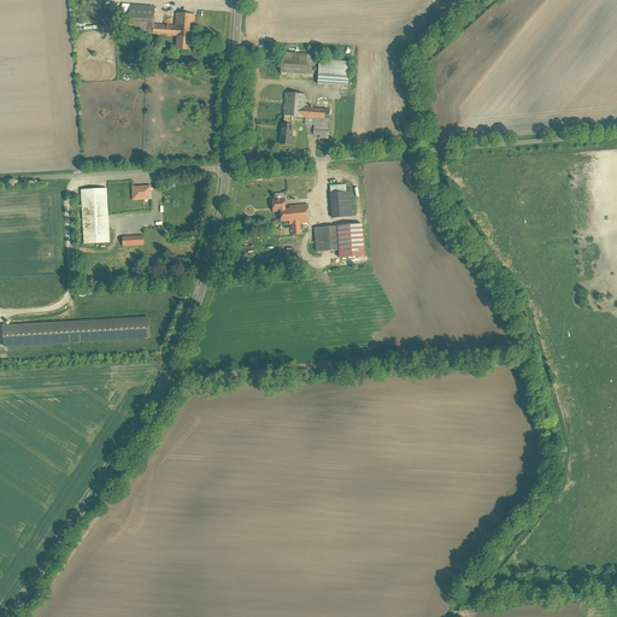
[(130,5),(128,34),(177,37),(176,51),(194,52),(197,15),(176,13),(175,27),(154,25),(156,7),(130,5)]
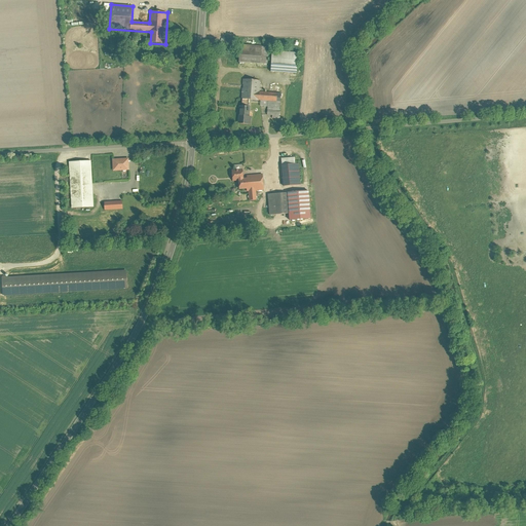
[(240,44),(239,63),(268,65),(269,46),(240,44)]
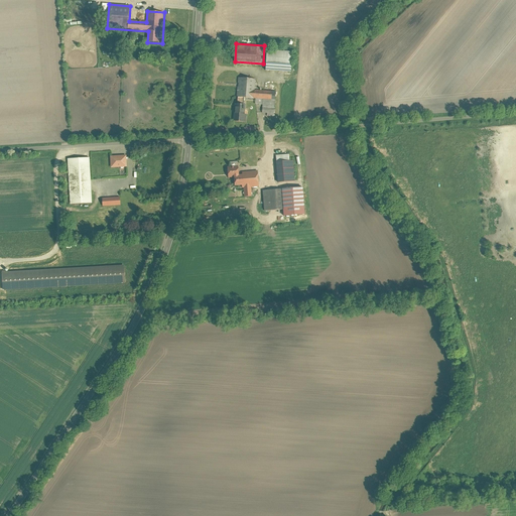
[(267,49),(266,71),(291,72),(292,51),(267,49)]
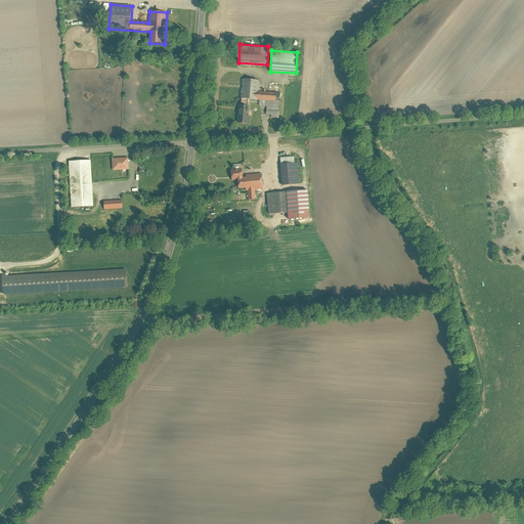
[(238,104),(236,124),(251,125),(252,117),(249,116),(249,106),(247,105),(248,98),(261,100),(260,105),(268,106),(267,114),(278,115),(280,93),(260,91),(261,80),(243,78),(241,104),(238,104)]
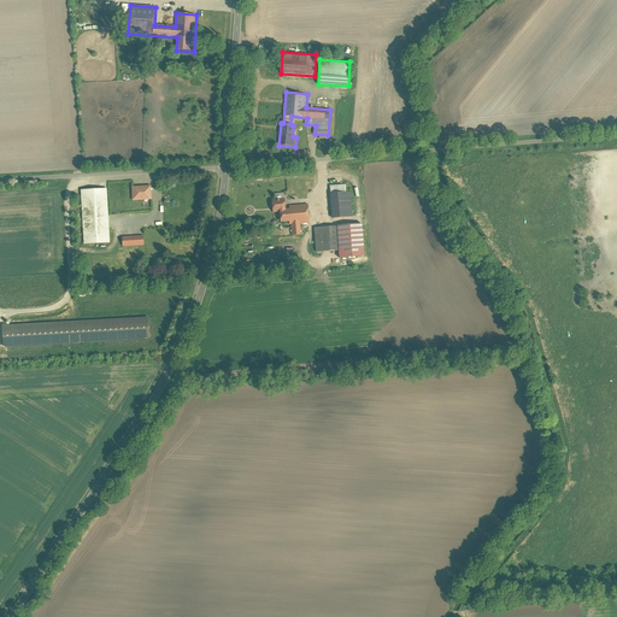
[(329,186),(333,219),(353,217),(351,192),(348,192),(348,184),(329,186)]
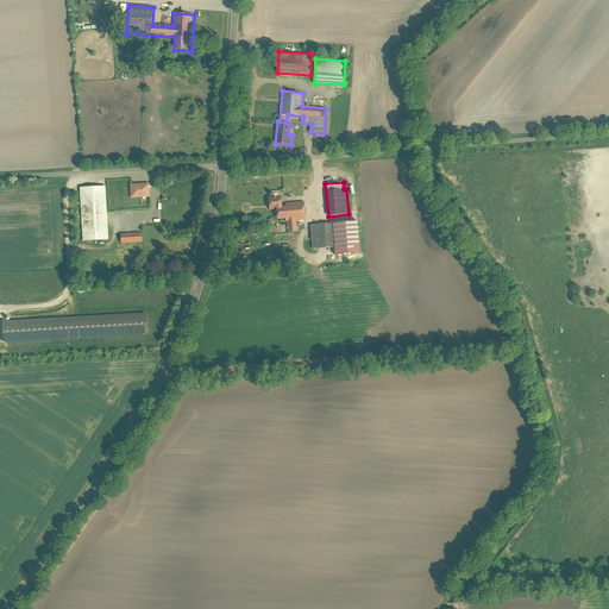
[(131,184),(131,198),(150,196),(149,184),(131,184)]
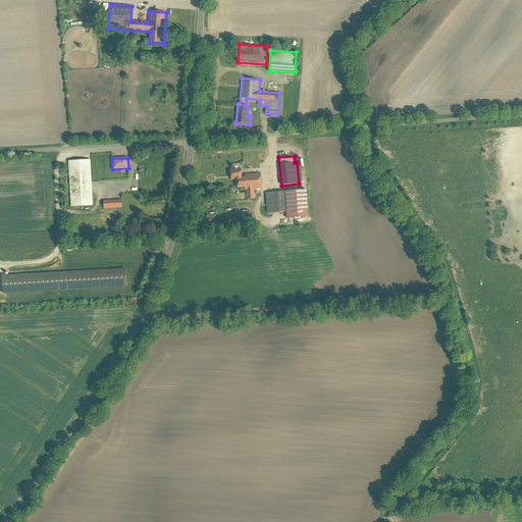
[(68,161),(71,207),(94,206),(91,159),(68,161)]
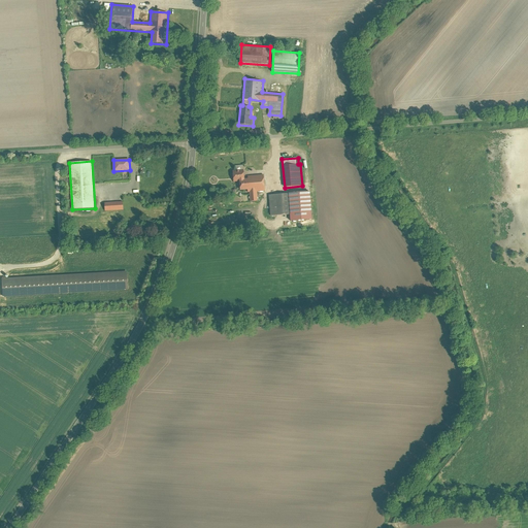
[(244,169),(232,170),(233,182),(240,182),(240,191),(249,190),(250,201),(258,201),(257,192),(265,191),(264,174),(244,176),(244,169)]
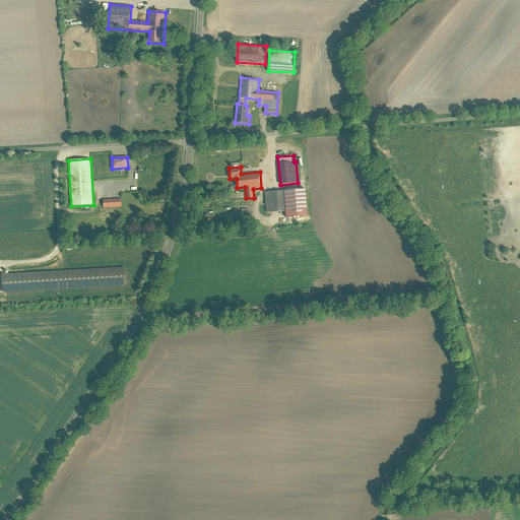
[(266,193),(268,212),(285,211),(286,217),(308,215),(306,189),(266,193)]
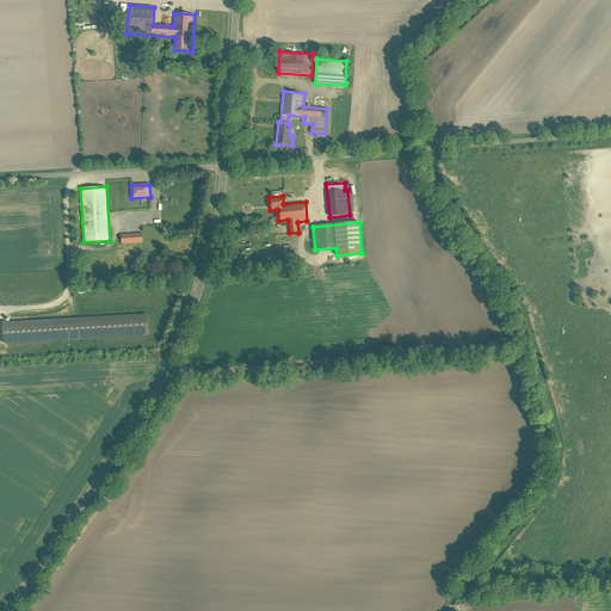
[(118,245),(143,244),(143,234),(118,235),(118,245)]
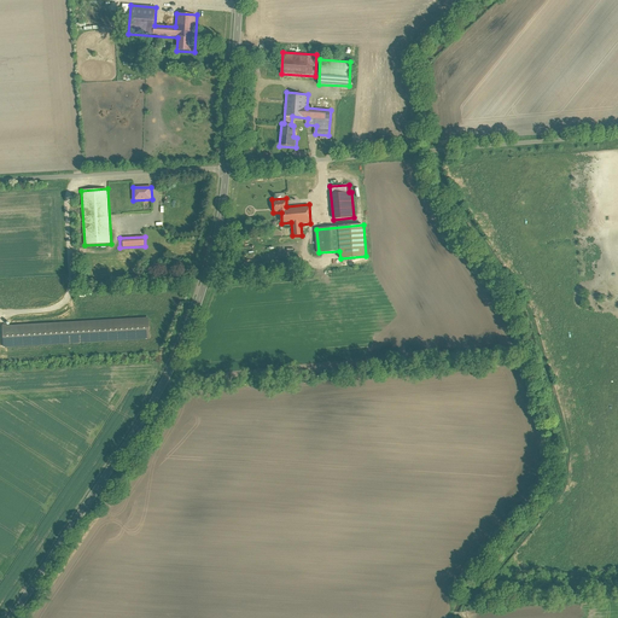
[(149,318),(3,326),(4,348),(150,339),(149,318)]
